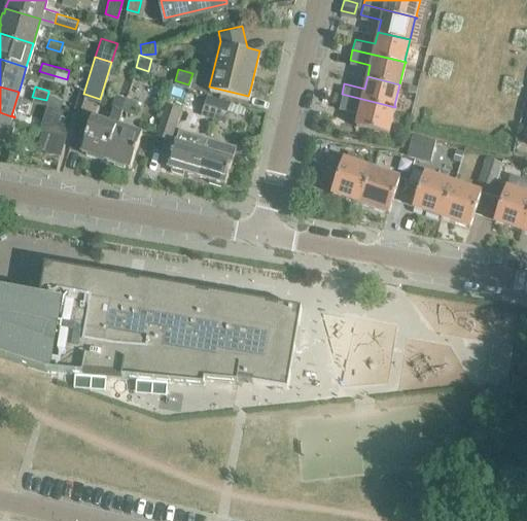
[(126,94),(115,90),(111,103),(112,104),(109,114),(117,117),(126,94)]
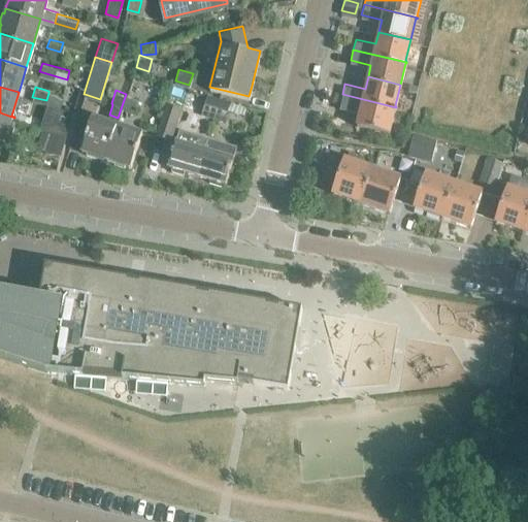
[(201,111),(212,115),(219,93),(207,90),(201,111)]
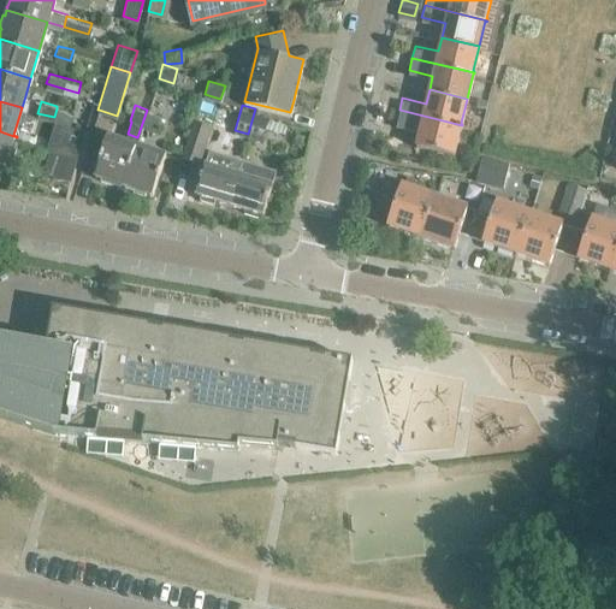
[(57,108),(54,117),(69,122),(71,114),(63,110),(57,108)]
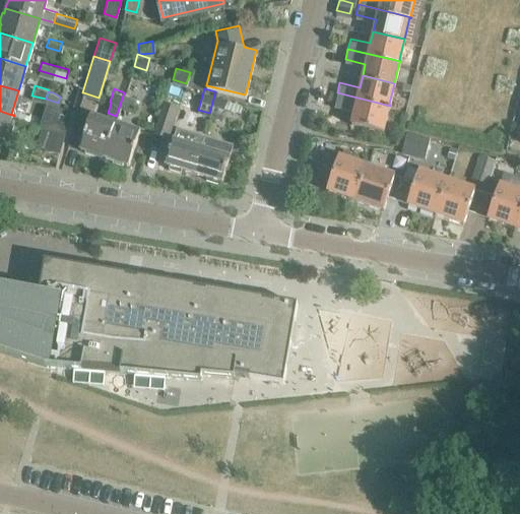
[(215,91),(209,113),(221,116),(226,94),(215,91)]
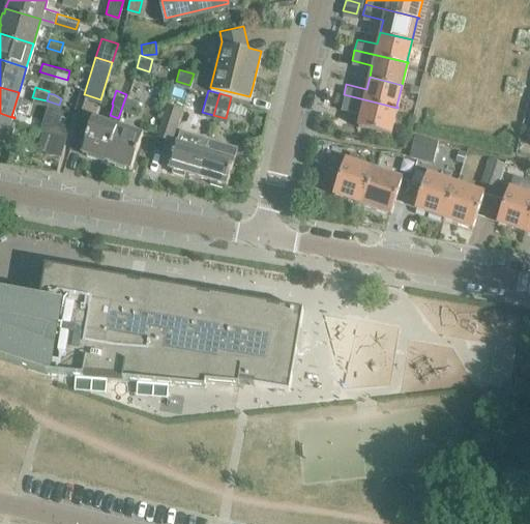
[(126,94),(118,118),(119,119),(123,108),(134,112),(138,98),(126,94)]
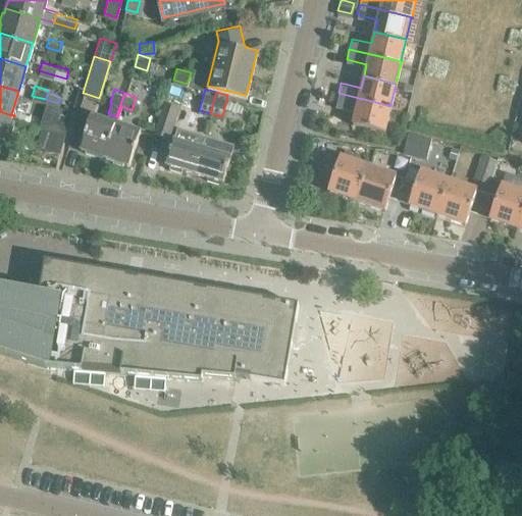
[(392,106),(338,93),(335,103),(356,108),(353,120),(384,129),(389,107),(390,107),(392,106)]
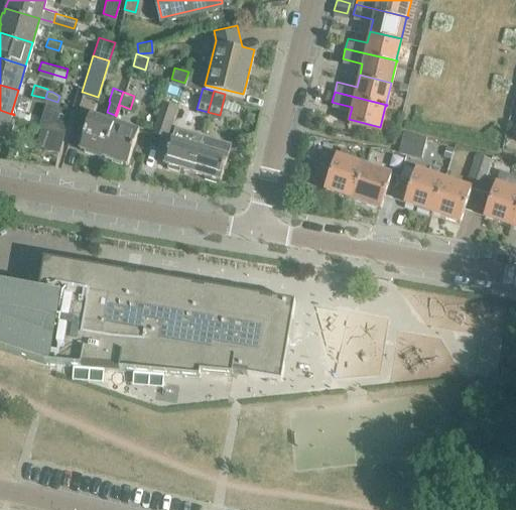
[(168,134),(178,103),(162,97),(151,128),(168,134)]
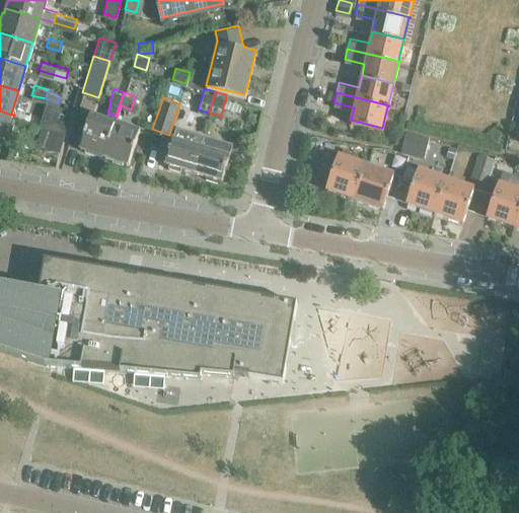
[(65,130),(72,107),(59,103),(52,126),(65,130)]
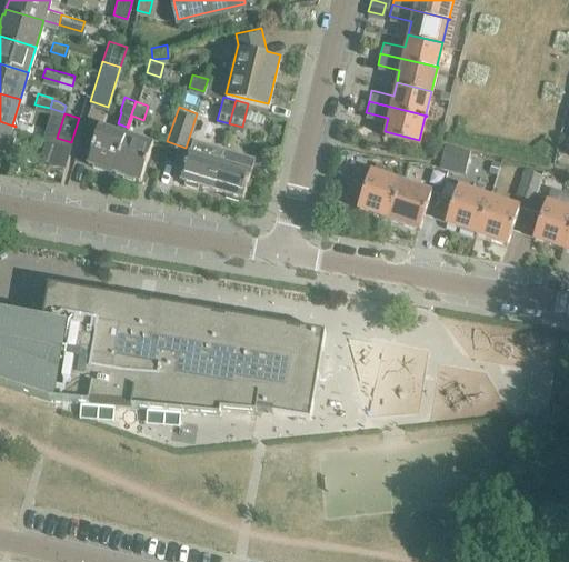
[(113,167),(126,129),(116,126),(115,128),(105,124),(106,122),(100,120),(87,158),(95,160),(93,162),(103,166),(105,163),(113,167)]
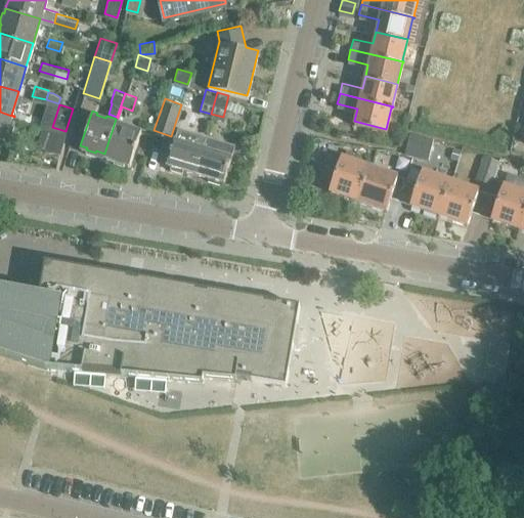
[(0,138),(7,141),(14,117),(0,112),(0,138)]
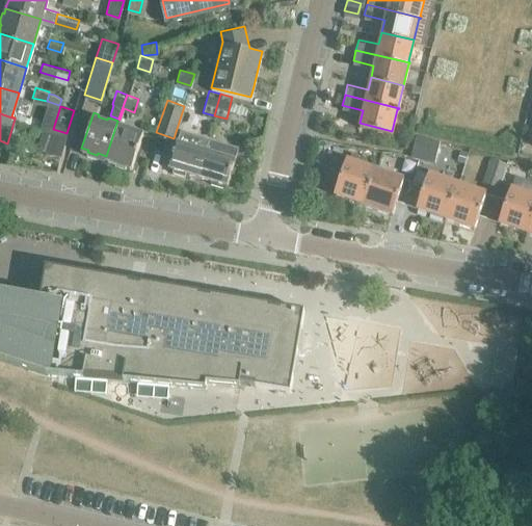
[(115,159),(115,161),(126,164),(126,162),(131,164),(142,129),(138,128),(137,130),(127,127),(128,125),(117,121),(106,156),(115,159)]
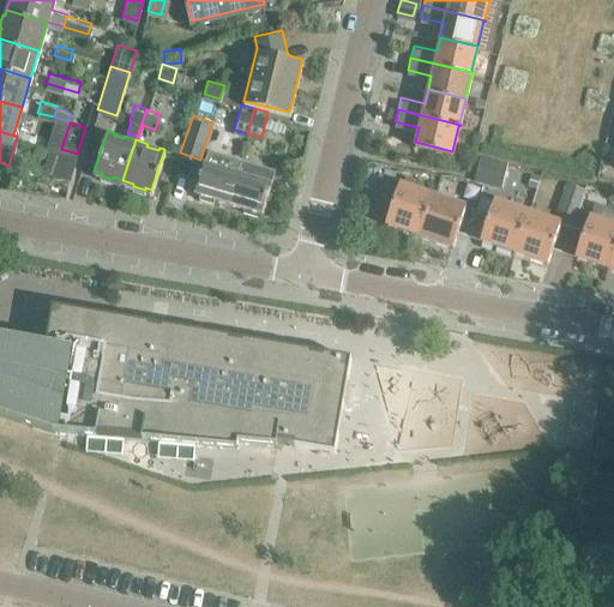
[(208,146),(194,191),(200,192),(199,194),(212,198),(214,196),(228,200),(241,156),(208,146)]
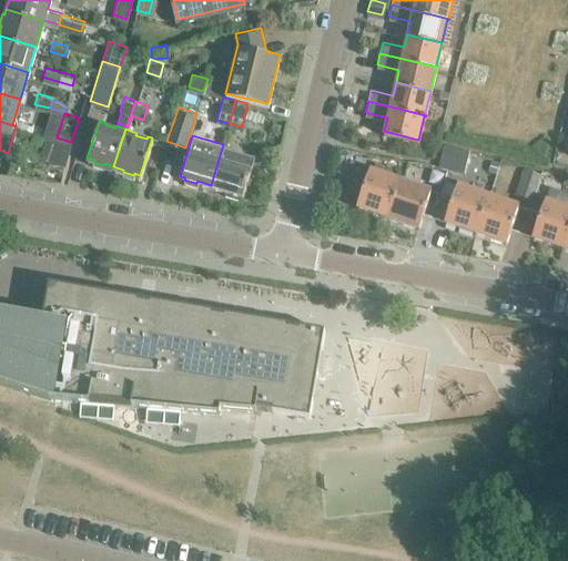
[(64,163),(70,142),(57,139),(50,159),(64,163)]
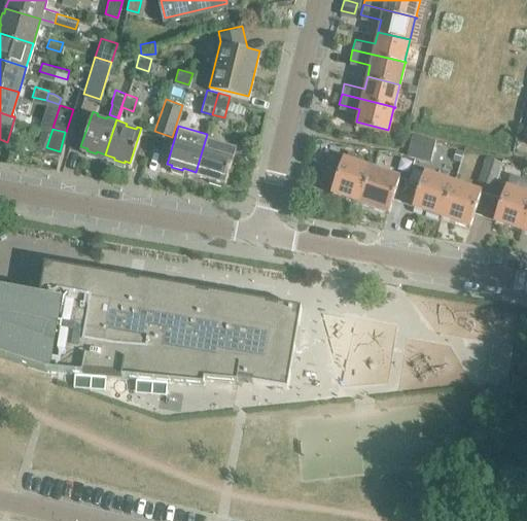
[(413,133),(408,151),(428,158),(434,139),(413,133)]
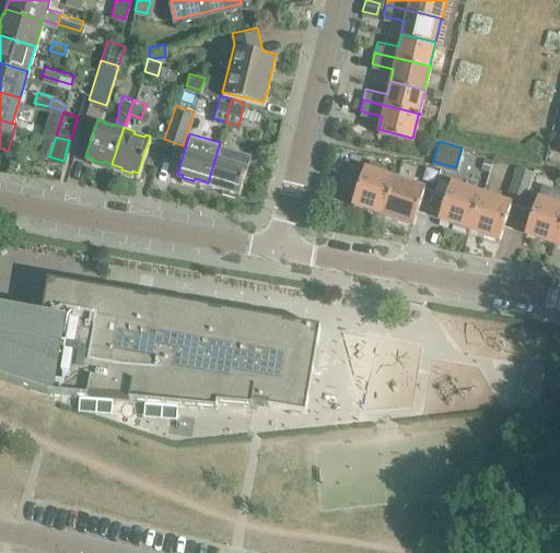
[(220,142),(208,183),(222,186),(221,189),(234,192),(234,190),(238,191),(251,152),(220,142)]
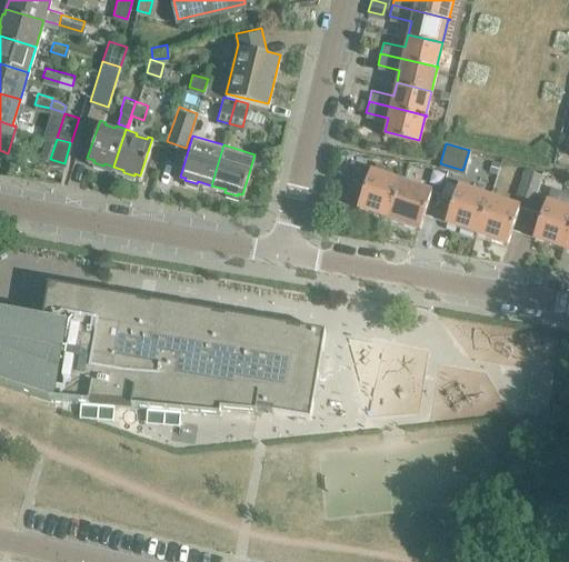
[(492,157),(489,167),(497,169),(500,159),(492,157)]
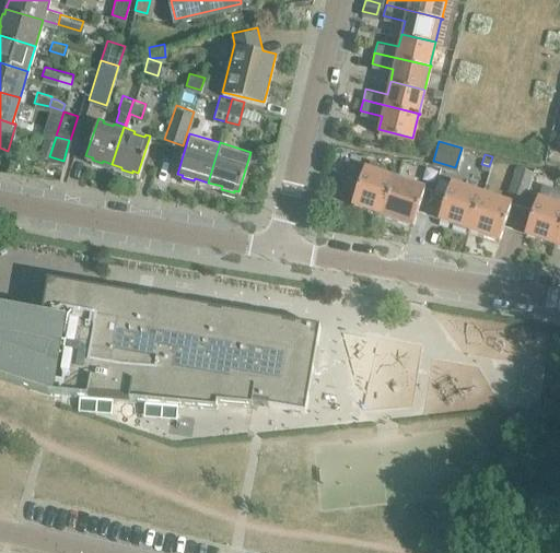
[(364,163),(358,181),(352,200),(383,211),(395,173),(364,163)]
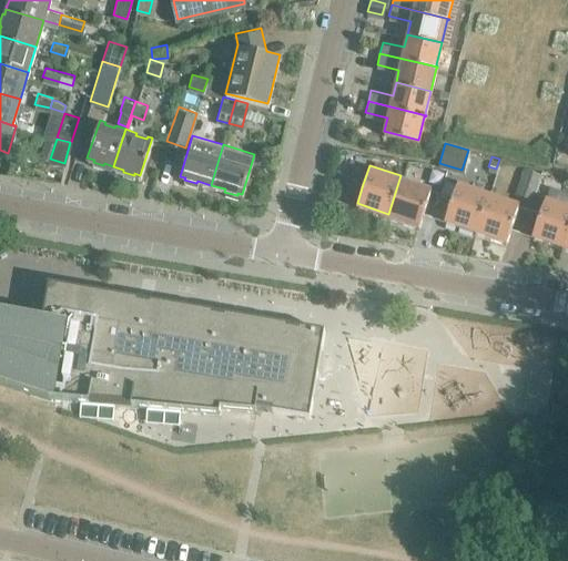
[(534,195),(541,172),(524,165),(515,189),(534,195)]
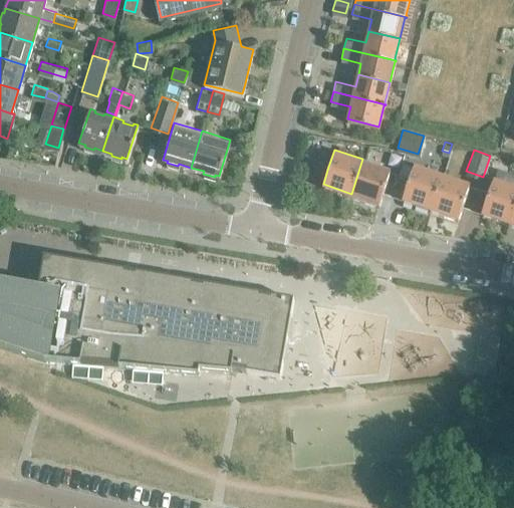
[(390,168),(362,159),(351,194),(378,203),(390,168)]
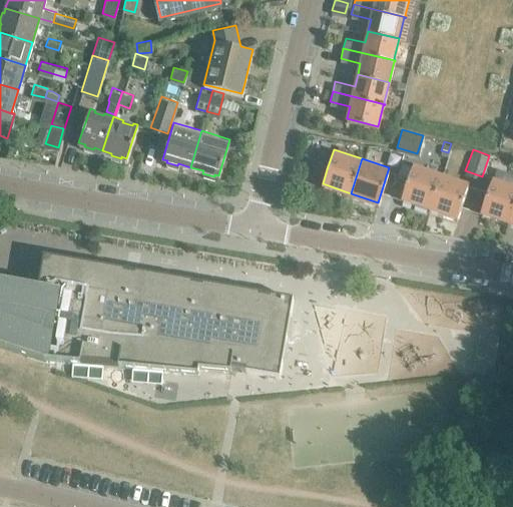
[(430,206),(441,172),(413,163),(413,164),(402,160),(398,169),(410,173),(402,197),(430,206)]
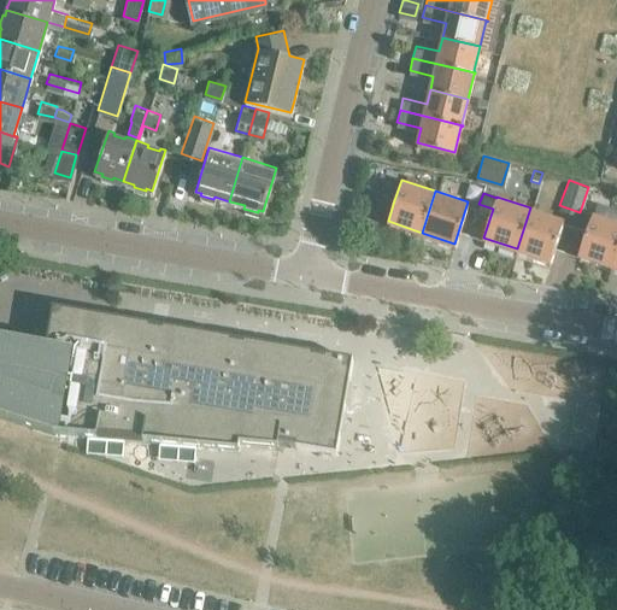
[(616,204),(600,198),(597,209),(616,215),(616,204)]
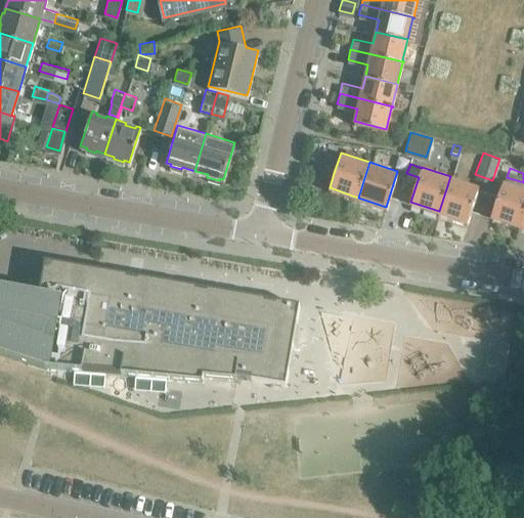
[(478,185),(450,176),(439,211),(467,220),(478,185)]
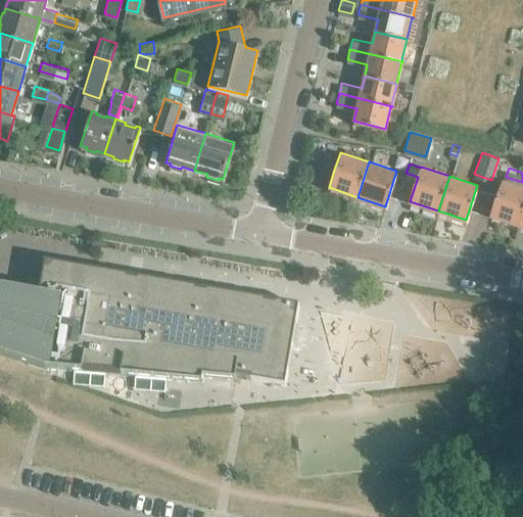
[(519,225),(522,212),(522,187),(503,180),(490,215),(519,225)]
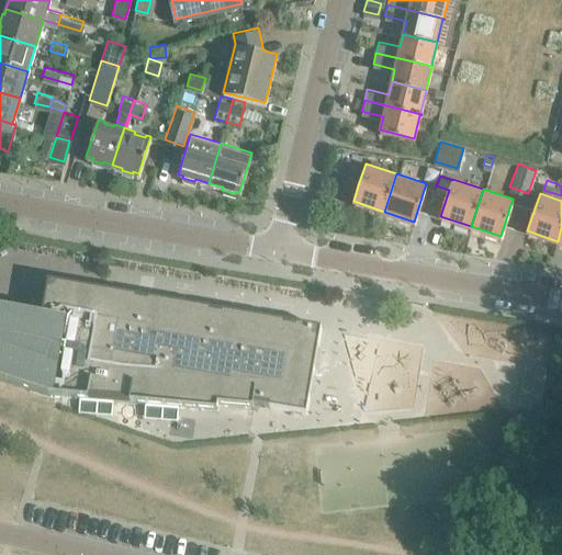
[(48,276),(43,312),(0,304),(0,375),(49,392),(55,392),(59,393),(217,406),(218,400),(254,403),(254,400),(270,403),(269,404),(306,410),(322,324),(296,319),(296,320),(287,318),(223,307),(212,305),(149,294),(148,294),(138,293),(138,292),(48,276)]
